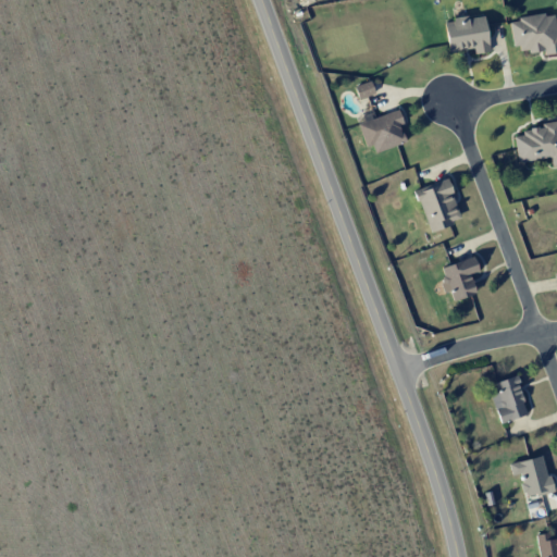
[(509,19),(512,47),(519,46),(520,54),(556,50),(556,34),(555,13),(509,19)]
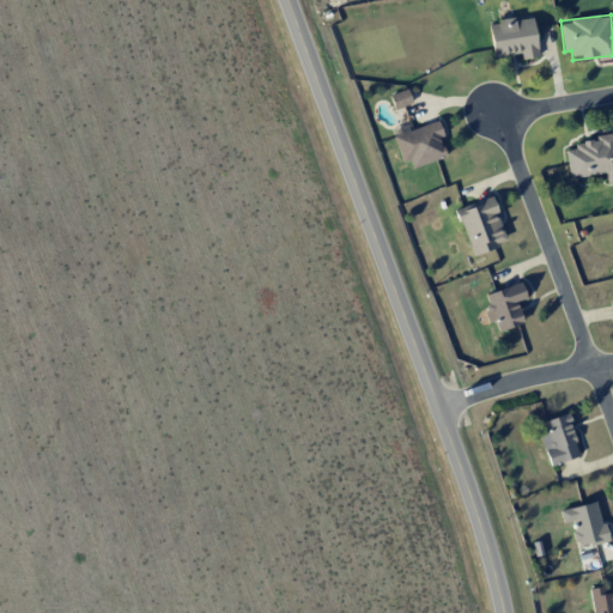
[(487,23),(493,56),(521,53),(522,59),(538,56),(532,17),(487,23)]
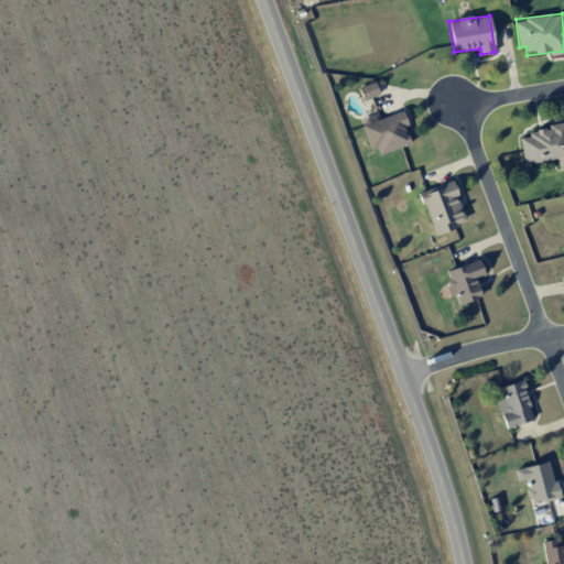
[(361,100),(378,96),(375,82),(358,86),(361,100)]
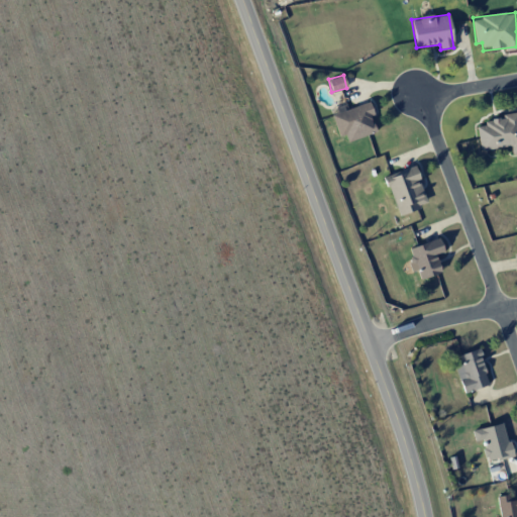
[(331,115),(339,136),(344,134),(347,142),(376,131),(370,114),(374,113),(369,101),(331,115)]
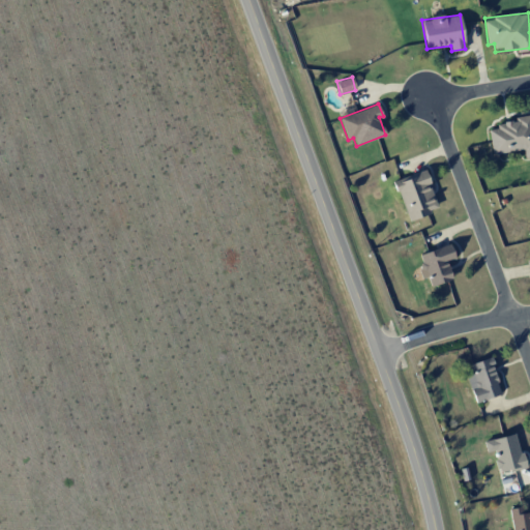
[(488,126),(492,154),(523,150),(524,158),(529,156),(529,114),(514,117),(516,122),(488,126)]
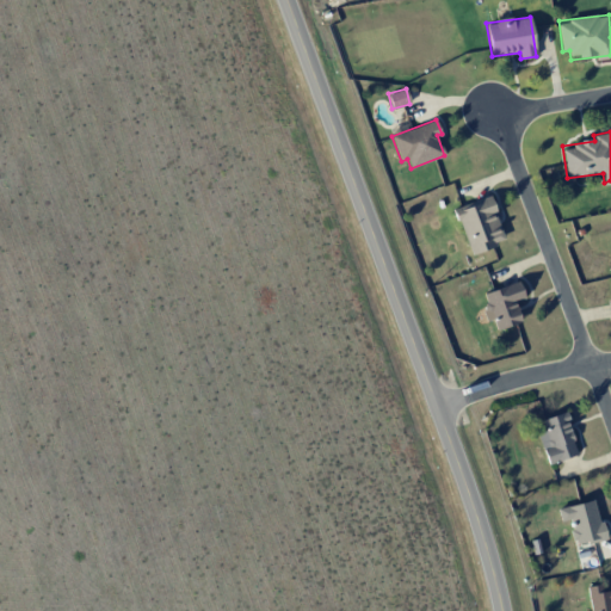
[(469,253),(504,242),(491,196),(455,207),(469,253)]
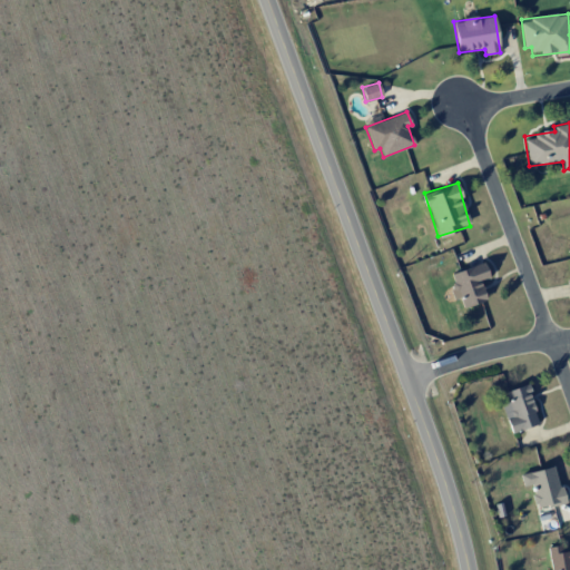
[(448,274),(455,298),(460,297),(463,307),(485,301),(480,281),(489,278),(484,263),(448,274)]
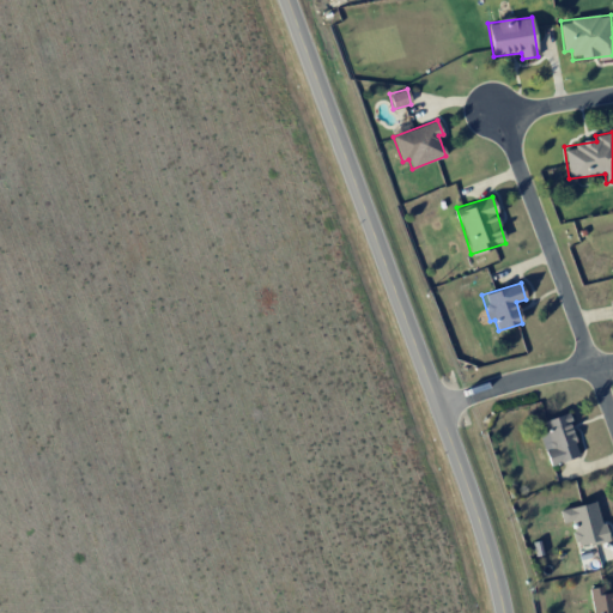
[(547,430),(538,434),(550,466),(581,454),(565,413),(545,422),(547,430)]
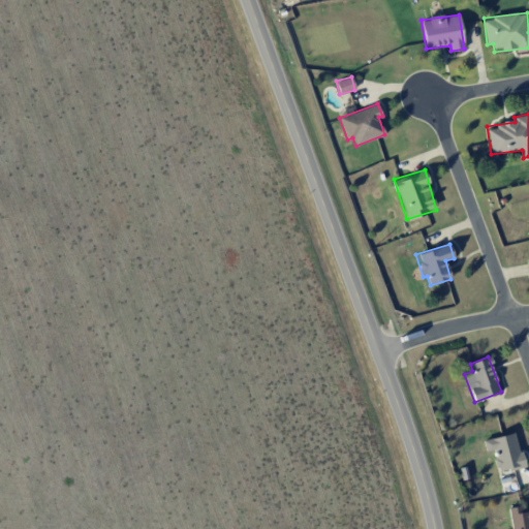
[(483,440),(485,452),(493,449),(497,472),(523,467),(516,433),(483,440)]
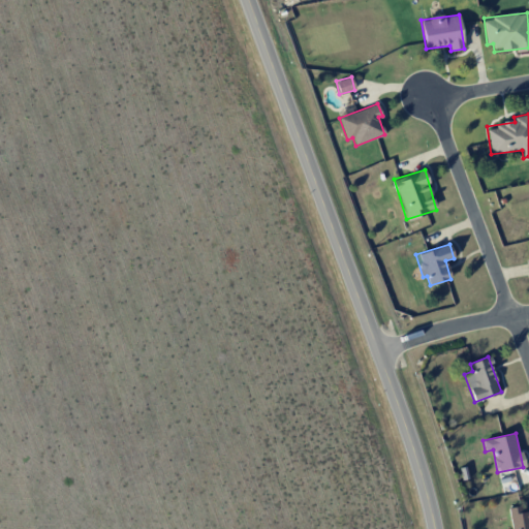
[(528,528),(528,510),(521,511),(520,506),(508,507),(510,528),(528,528)]
